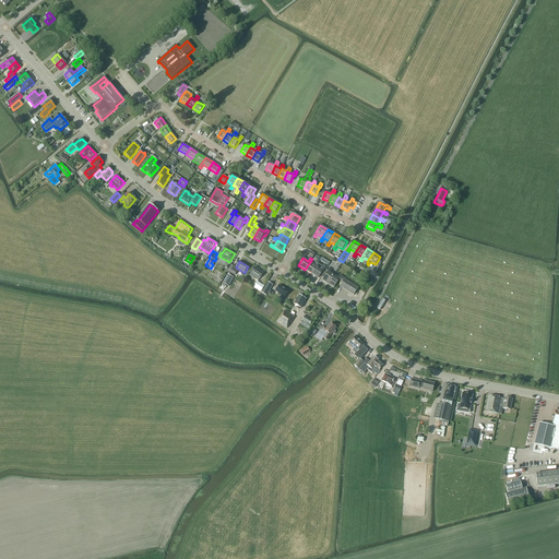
[(305,270),(311,274),(317,266),(319,263),(317,261),(314,264),(310,262),(305,270)]
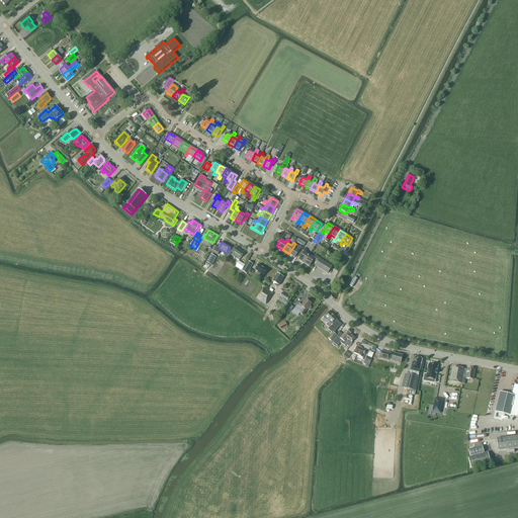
[(293,247),(288,254),(294,258),(301,247),(299,246),(297,249),(293,247)]
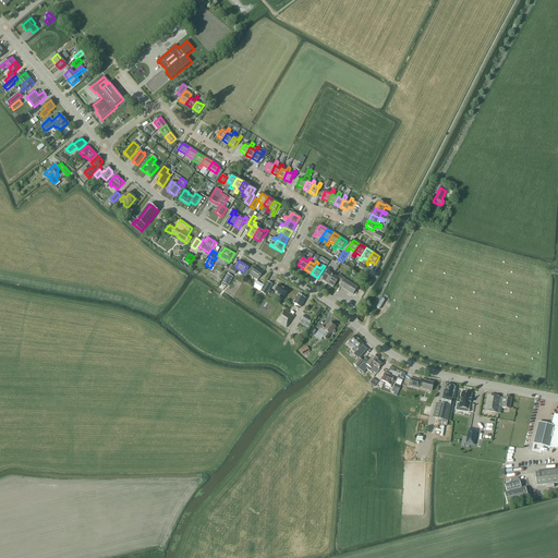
[(259,278),(263,273),(254,267),(251,273),(249,275),(257,280),(259,278)]
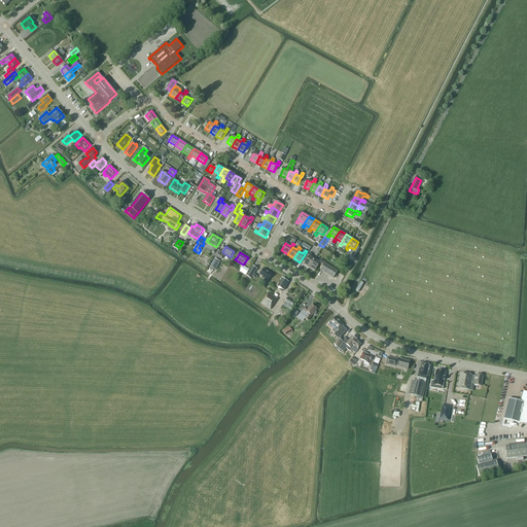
[(304,265),(309,268),(315,259),(311,257),(312,254),(310,253),(307,257),(308,258),(304,265)]
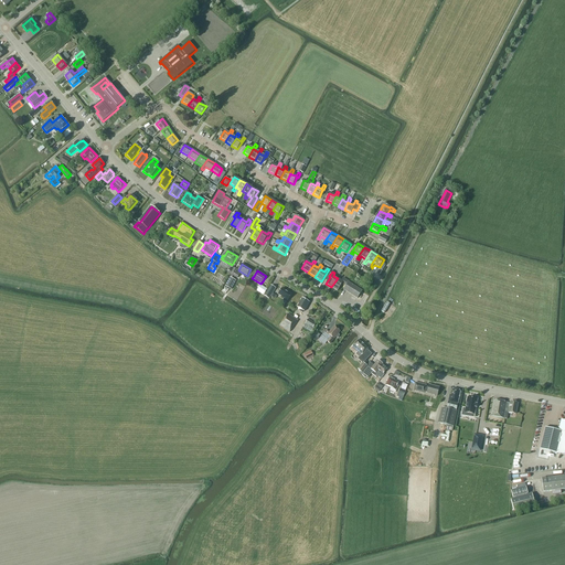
[(236,280),(231,277),(225,286),(231,289),(236,280)]
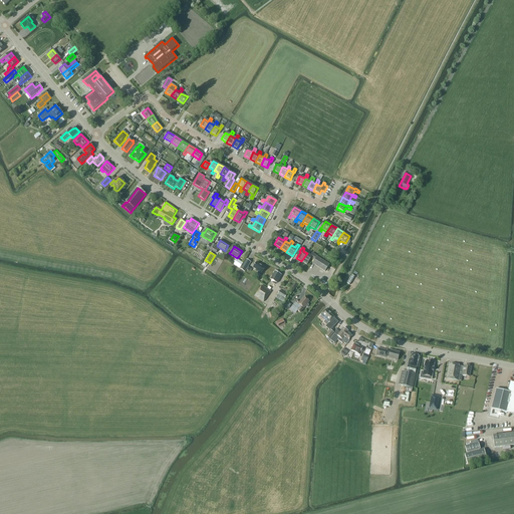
[(311,258),(312,259),(315,255),(312,253),(311,256),(307,253),(301,261),(307,265),(311,258)]
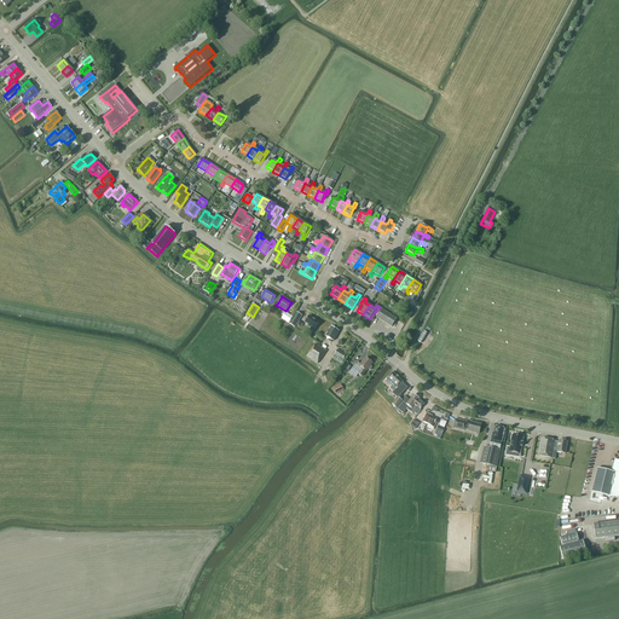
[(380,307),(376,312),(379,313),(376,317),(392,327),(397,319),(382,310),(382,308),(380,307)]
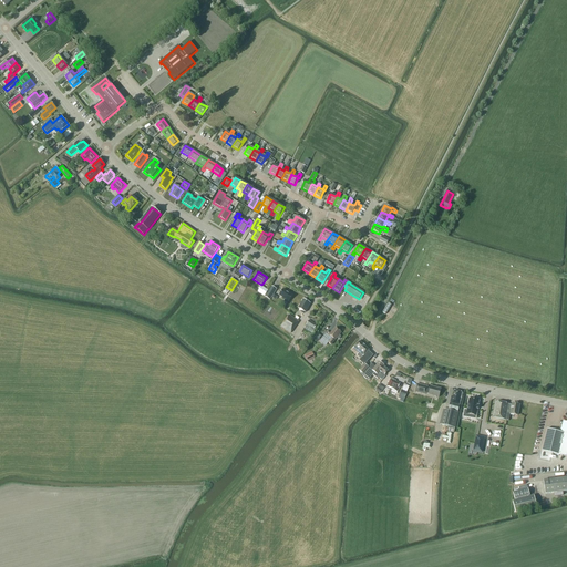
[(257,291),(265,297),(268,291),(260,286),(257,291)]
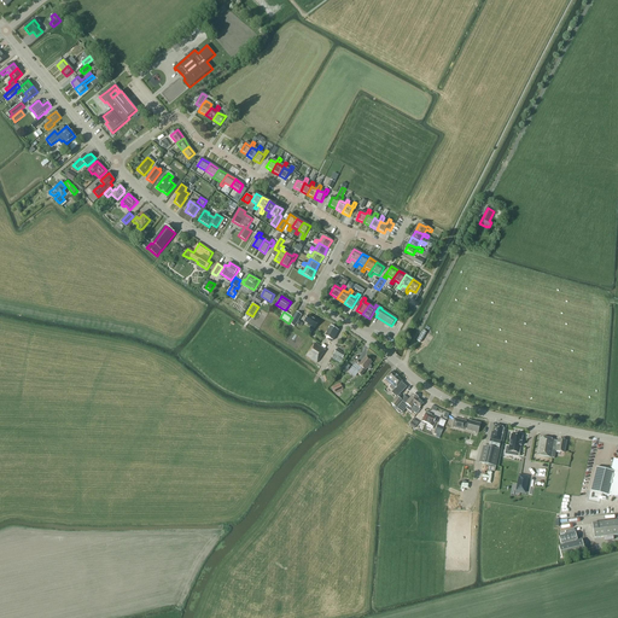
[(289,324),(295,327),(296,325),(298,321),(302,315),(296,312),(289,324)]
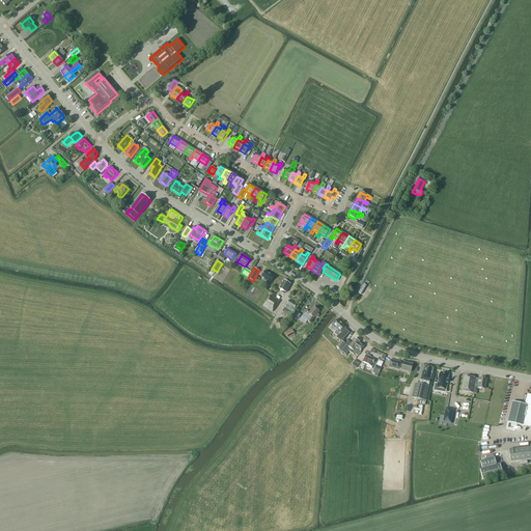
[(266,271),(261,277),(268,280),(267,282),(269,284),(270,282),(271,282),(274,276),(271,274),(270,274),(266,271)]
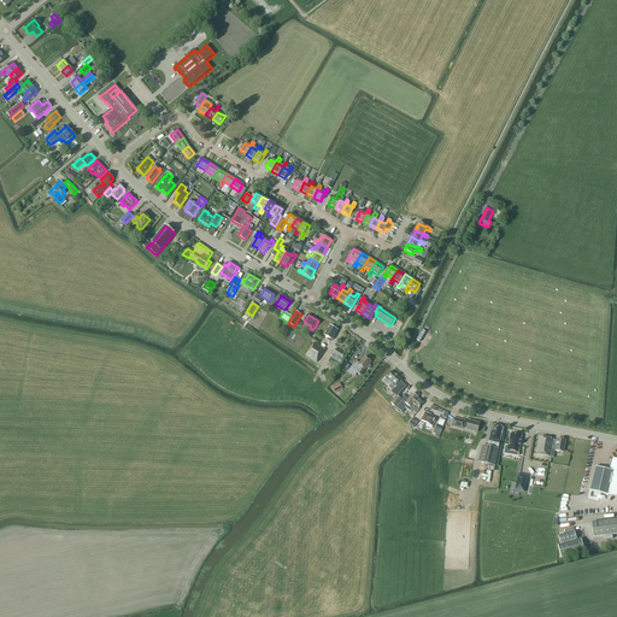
[(324,336),(328,338),(327,340),(330,341),(331,340),(333,340),(338,330),(330,325),(324,336)]
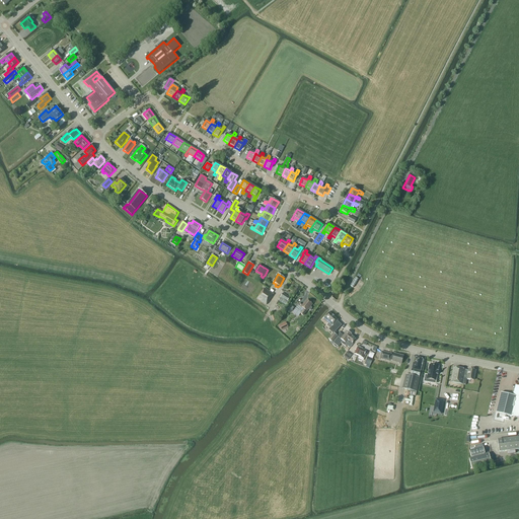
[(257,299),(266,305),(274,294),(265,288),(257,299)]
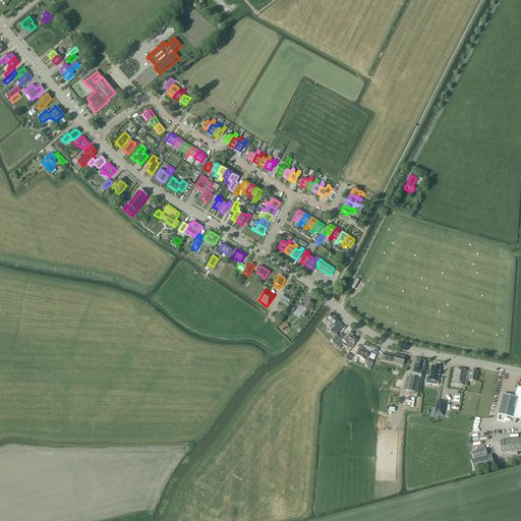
[(313,305),(308,301),(303,306),(301,304),(296,310),(299,313),(300,312),(302,314),(302,315),(304,317),(307,313),(306,313),(307,312),(308,312),(309,310),(310,311),(311,311),(312,310),(312,309),(311,308),(313,305)]
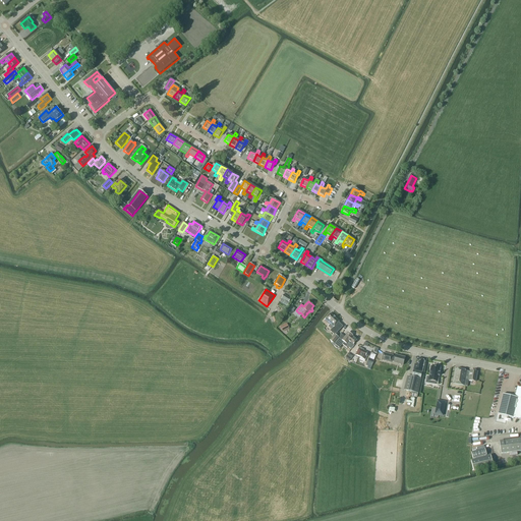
[(339,322),(331,314),(325,321),(330,326),(328,329),(335,335),(343,327),(339,323),(339,322)]
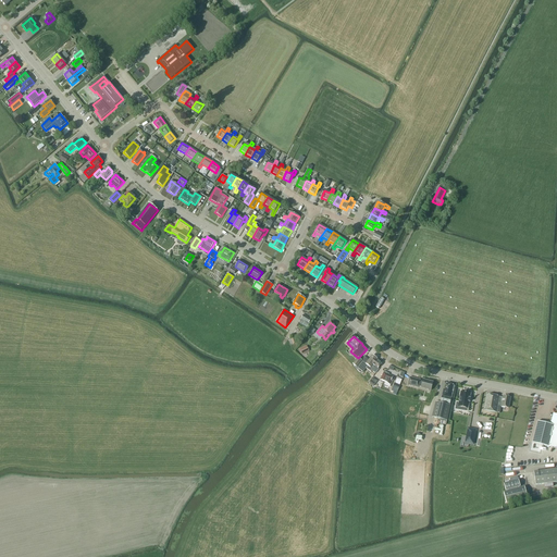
[(364,357),(361,361),(359,359),(354,364),(363,372),(367,368),(372,371),(373,370),(376,372),(379,369),(378,369),(382,363),(376,360),(378,359),(372,356),(369,360),(364,357)]
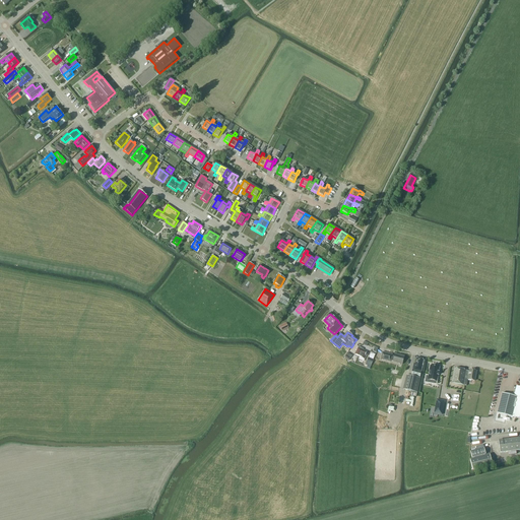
[(354,354),(360,356),(360,358),(365,360),(367,356),(366,355),(367,351),(363,350),(363,349),(359,347),(354,354)]
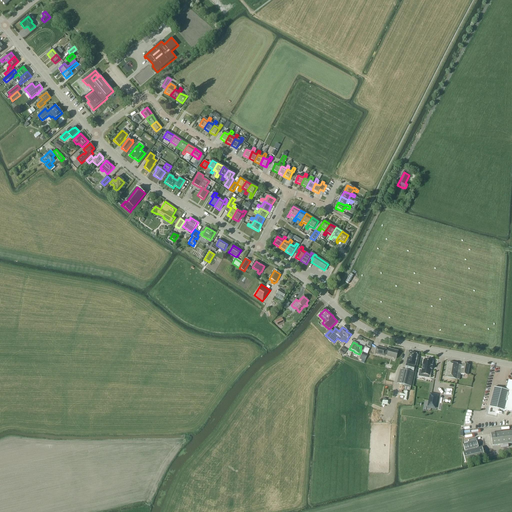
[(387,356),(387,357),(396,359),(398,351),(389,349),(388,351),(386,350),(386,349),(378,347),(376,354),(384,356),(384,355),(387,356)]
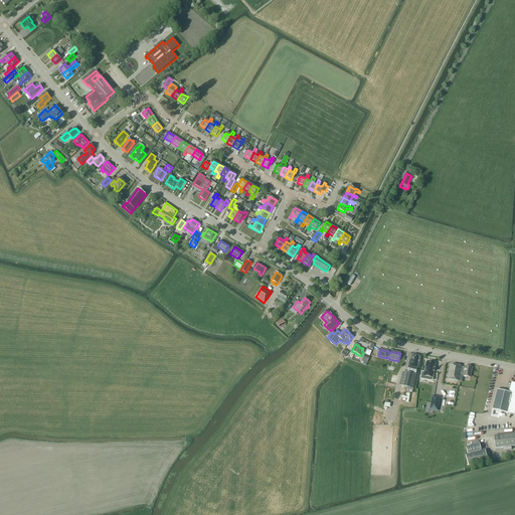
[(361,361),(367,363),(369,357),(364,354),(361,361)]
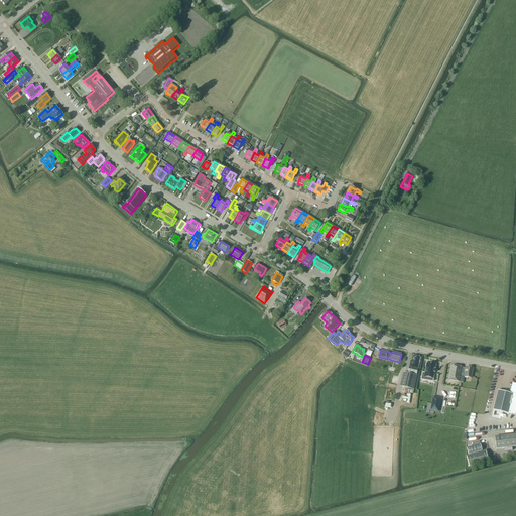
[(419,368),(420,361),(419,361),(420,357),(413,356),(412,361),(411,361),(408,373),(404,373),(401,387),(414,390),(417,376),(416,376),(418,368),(419,368)]
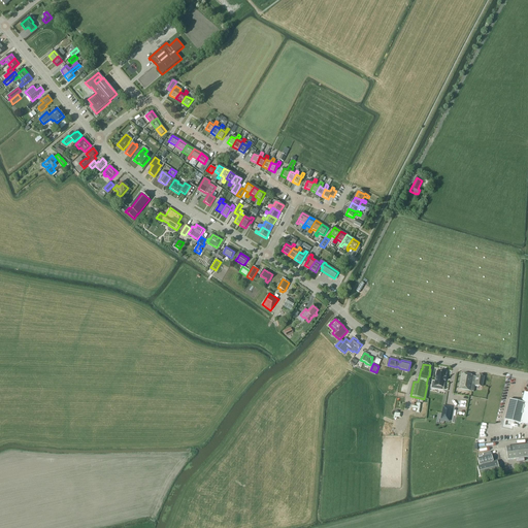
[(446,377),(446,373),(436,372),(434,386),(443,388),(444,382),(446,382),(446,378),(446,377)]
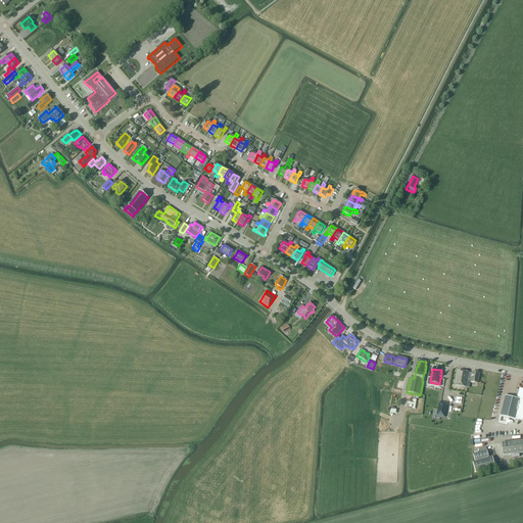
[(454,385),(469,388),(470,382),(477,383),(479,373),(472,372),(472,374),(469,373),(469,372),(457,370),(454,385)]
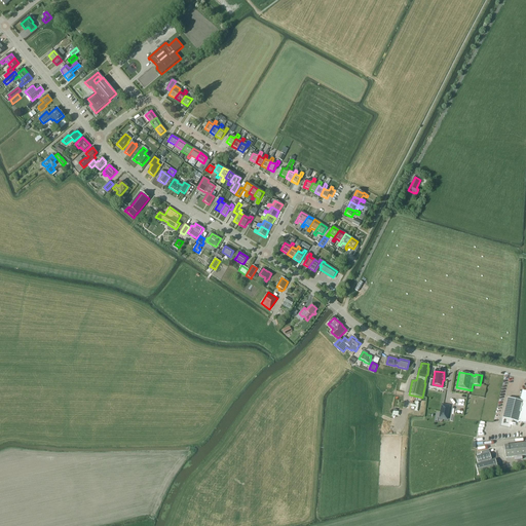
[(525,391),(523,390),(520,401),(508,398),(502,418),(525,423),(525,391)]
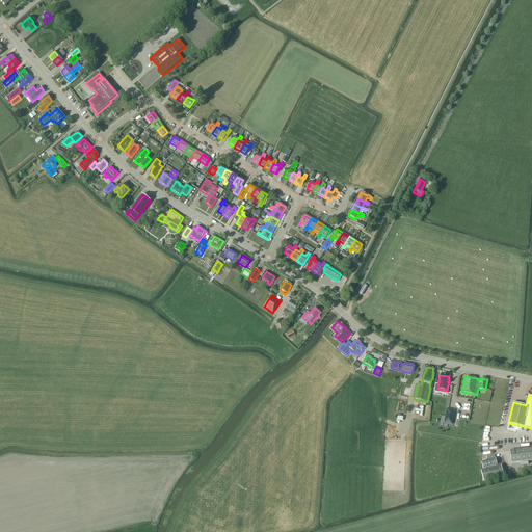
[(448,410),(445,423),(452,424),(454,411),(448,410)]
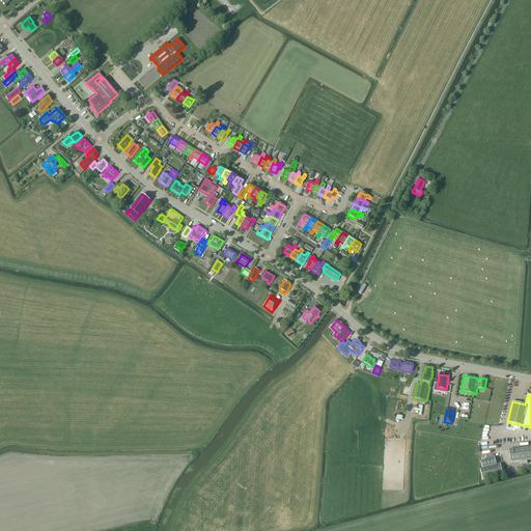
[(530,447),(509,450),(510,463),(530,459),(530,447)]
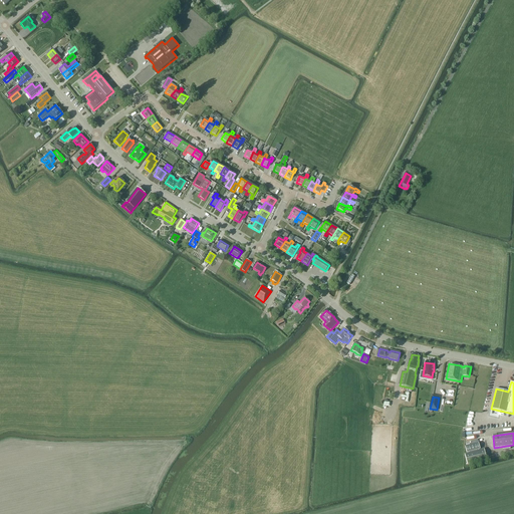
[(465,447),(467,453),(480,449),(479,443),(465,447)]
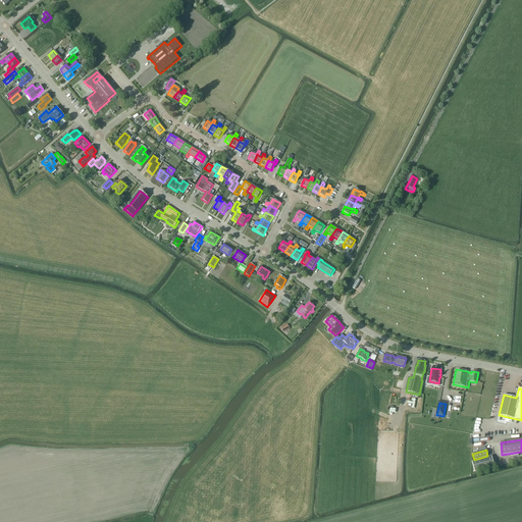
[(491,457),(472,462),(474,472),(494,467),(491,457)]
